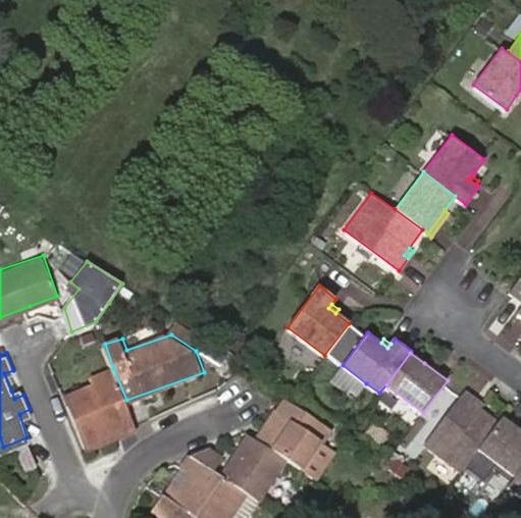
[(450,377),(427,359),(424,363),(448,380),(450,377)]
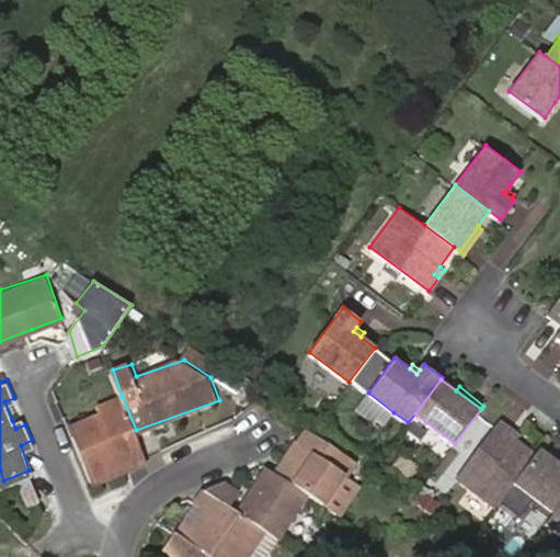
[(393,412),(368,393),(357,407),(375,421),(378,418),(385,423),(393,412)]
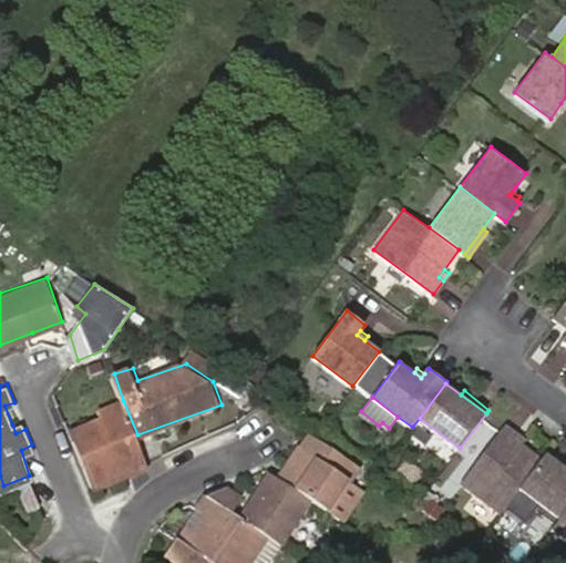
[(73,439),(91,483),(127,469),(129,471),(148,463),(146,459),(137,434),(123,400),(98,410),(101,418),(104,427),(73,439)]
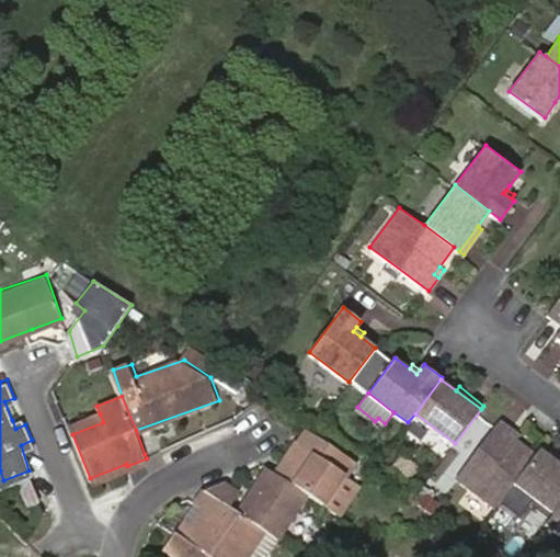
[(68,424),(72,434),(103,422),(100,413),(68,424)]
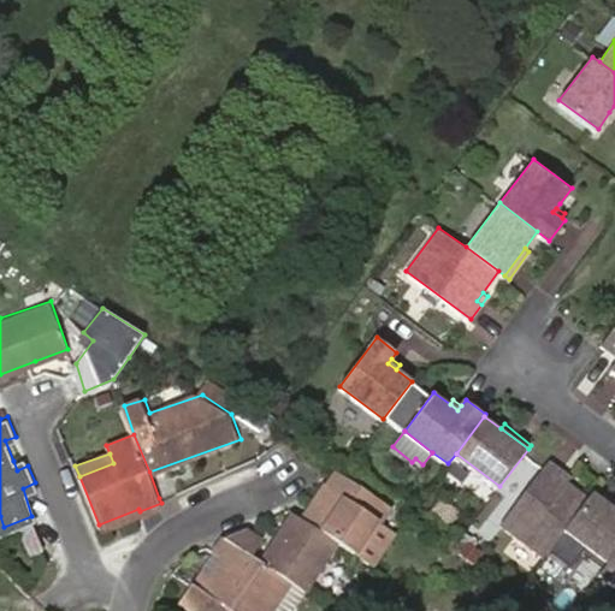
[(28,466),(24,457),(13,461),(17,470),(28,466)]
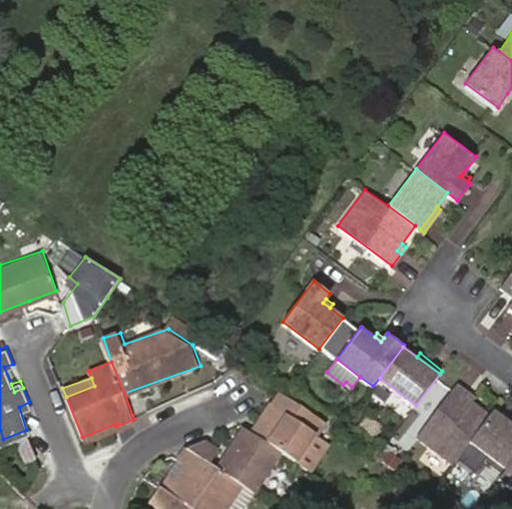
[(471,441),(490,415),(466,397),(459,392),(462,388),(457,383),(417,437),(453,464),(471,441)]
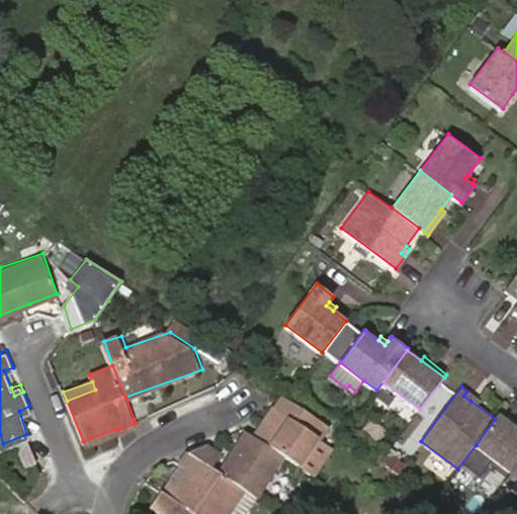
[(474,397),(466,392),(463,396),(470,401),(474,397)]
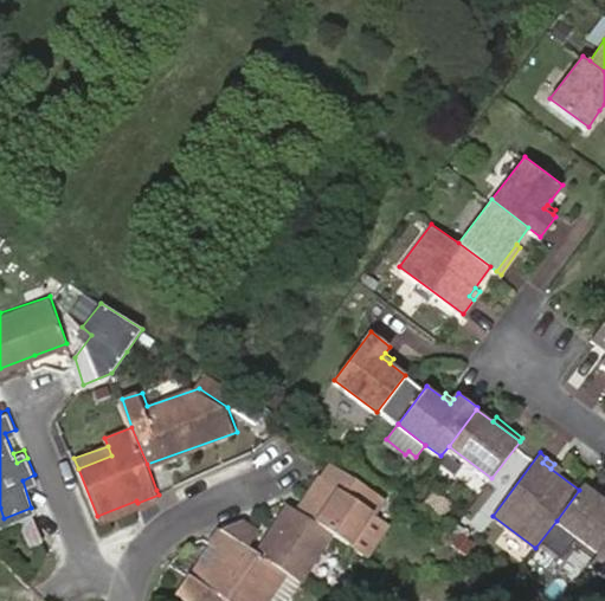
[(328,477),(324,475),(316,486),(302,508),(335,530),(352,542),(374,510),(385,496),(335,464),(328,477)]
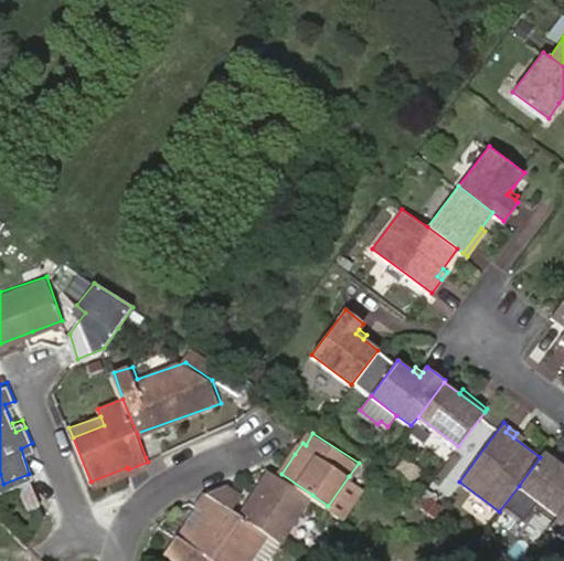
[(563,466),(559,463),(544,452),(540,457),(519,486),(559,516),(563,509),(563,466)]
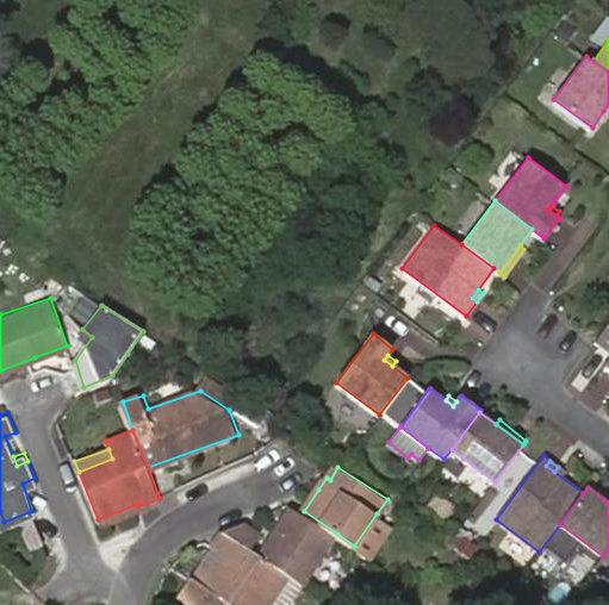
[(287,573),(303,582),(337,534),(304,511),(294,504),(261,554),(287,573)]
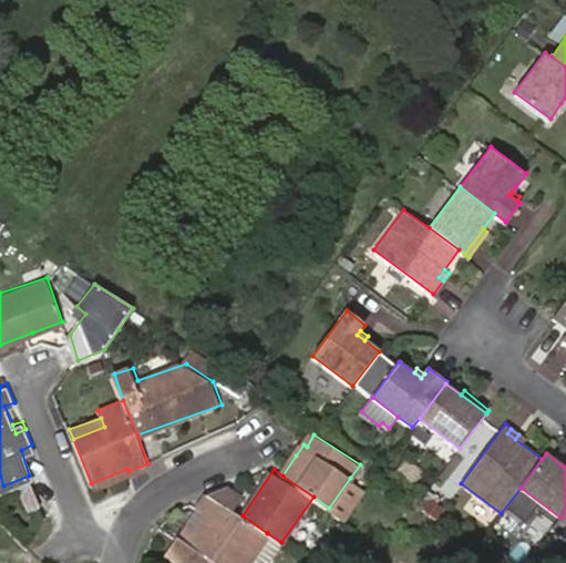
[(366,490),(350,478),(329,508),(347,520),(366,490)]
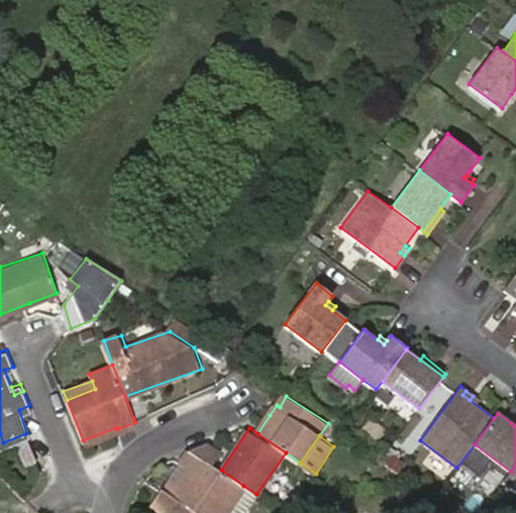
[(221,451),(209,442),(192,449),(212,464),(221,451)]
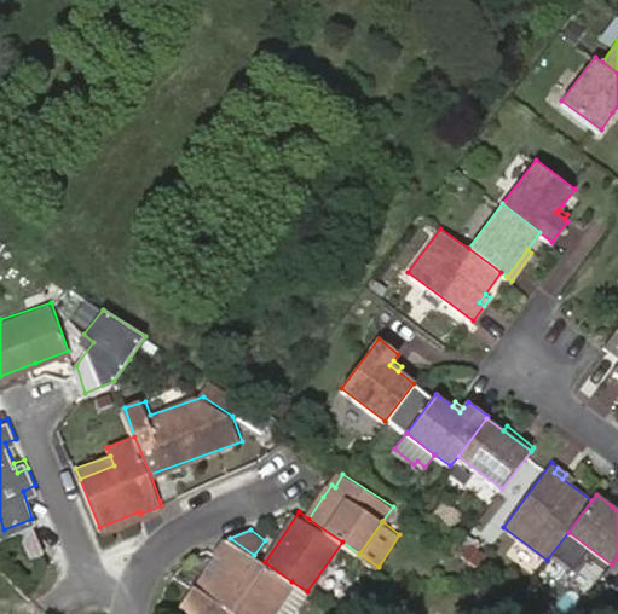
[(254,555),(230,538),(219,554),(227,560),(215,577),(204,590),(240,613),(269,613),(292,581),(265,562),(254,555)]
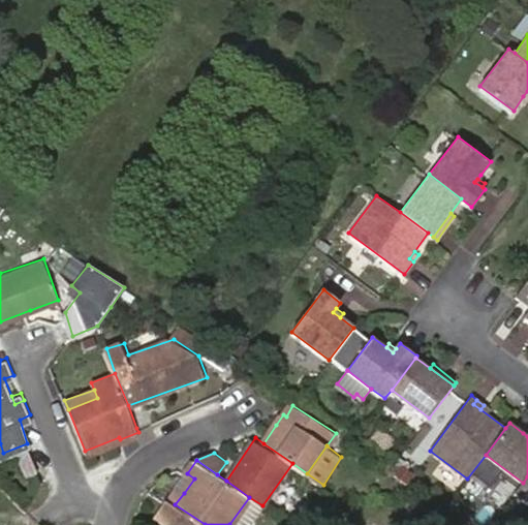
[(527,476),(523,483),(515,494),(527,503),(527,476)]
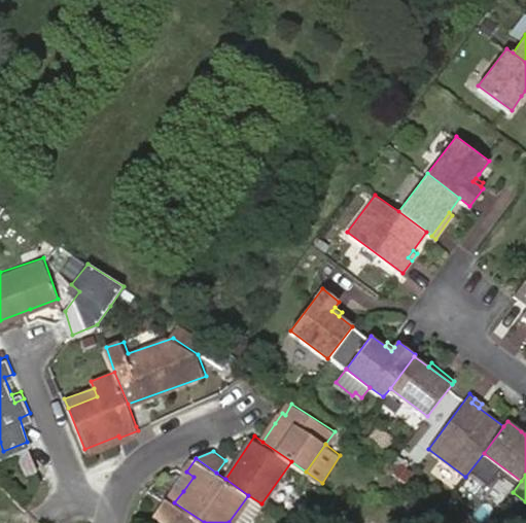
[(168,498),(174,502),(183,491),(176,486),(168,498)]
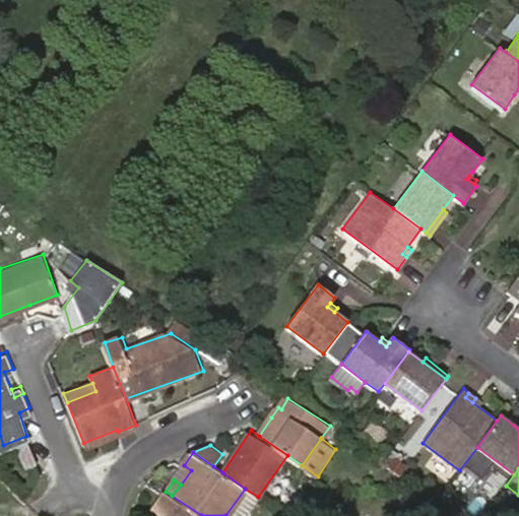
[(201,515),(172,496),(166,492),(156,505),(171,515),(201,515)]
